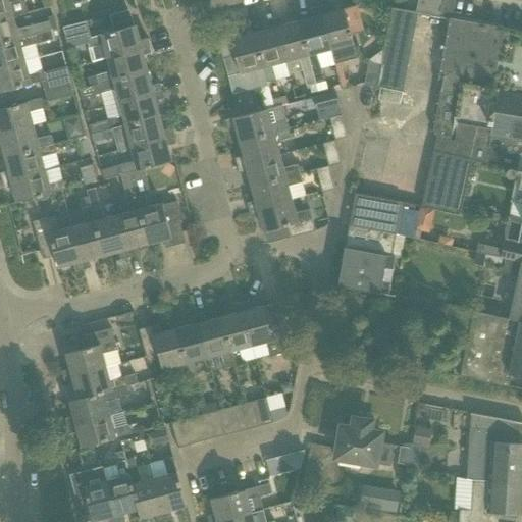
[(0,0),(0,19),(13,17),(12,16),(28,12),(24,0),(0,0)]
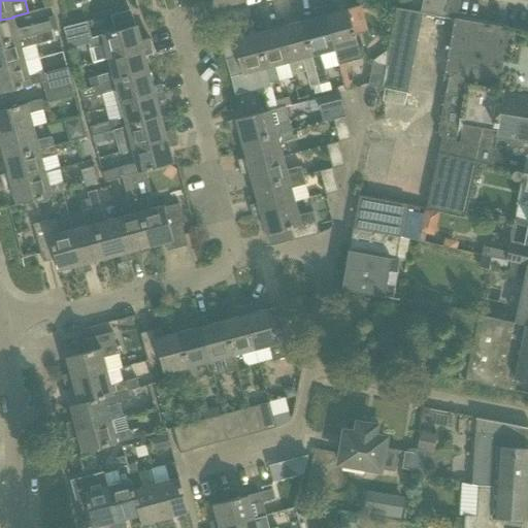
[(361,60),(348,9),(332,13),(330,5),(323,7),(334,51),(338,66),(352,62),(361,60)]
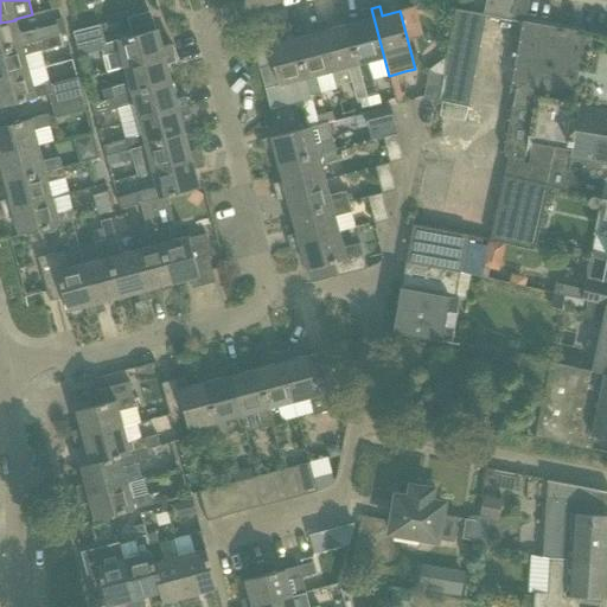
[(369,63),(384,58),(371,8),(362,11),(364,20),(347,25),(366,97),(376,95),(377,94),(374,80),(369,63)]
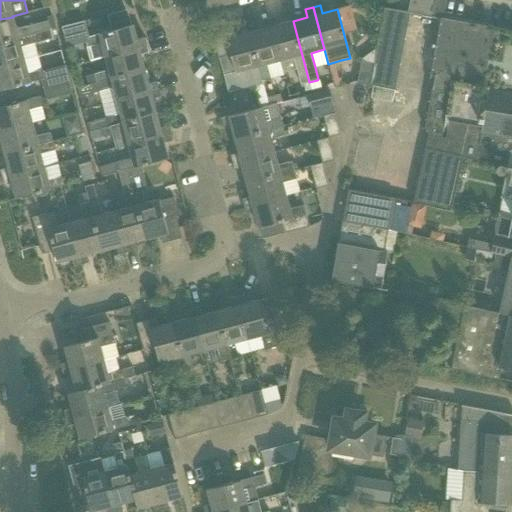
[(386,9),(371,85),(395,90),(410,13),(386,9)]
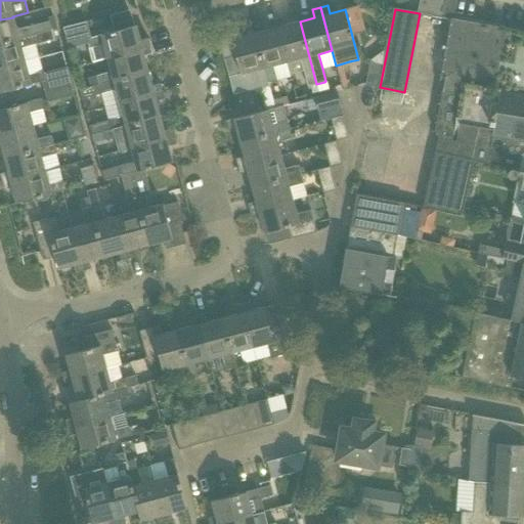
[(117,25),(130,22),(128,13),(126,11),(114,14),(117,25)]
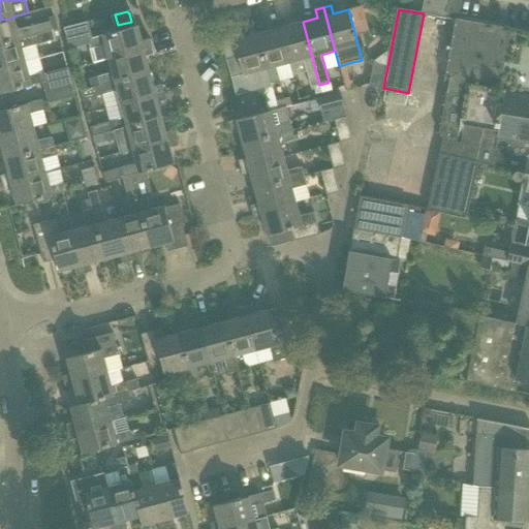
[(0,43),(57,29),(55,21),(17,31),(13,18),(0,20),(0,43)]
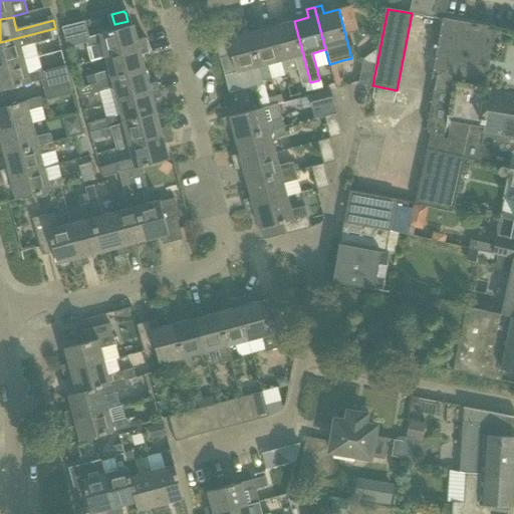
[(310,82),(294,21),(279,25),(277,17),(270,18),(281,61),(295,57),(298,72),(299,72),(302,84),(310,82)]
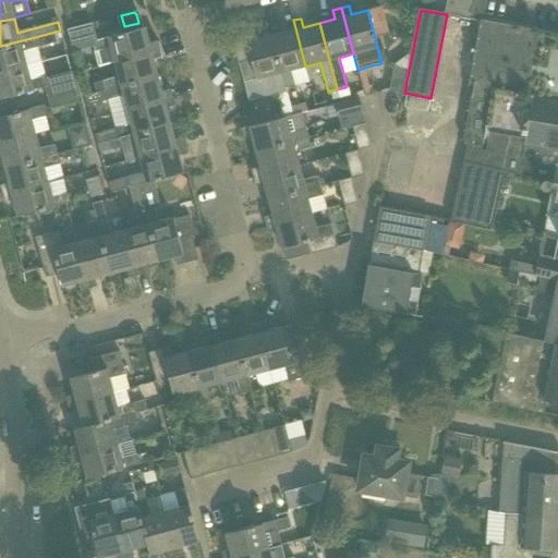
[(554,181),(557,182),(555,201),(557,201),(557,33),(482,20),(480,19),(469,82),(473,82),(473,83),(463,138),(466,147),(463,161),(504,170),(554,181)]
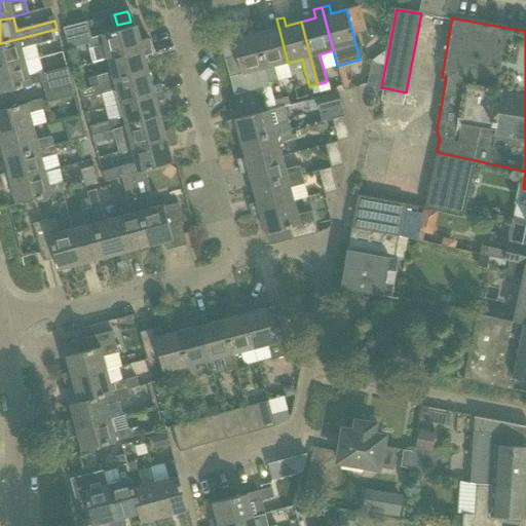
[(288,63),(276,19),(268,22),(270,30),(256,33),(269,82),(277,80),(274,66),(288,63)]
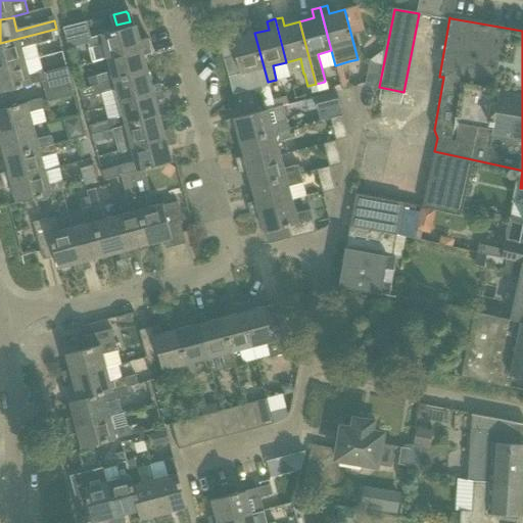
[(101,34),(86,38),(88,43),(89,48),(92,61),(107,57),(150,46),(148,39),(139,41),(135,26),(101,34)]
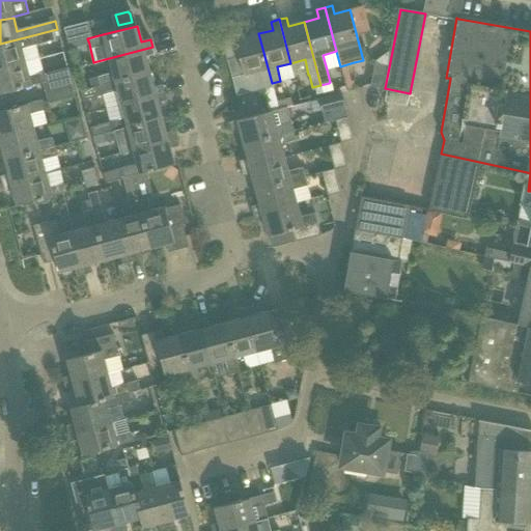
[(21,49),(36,45),(52,40),(60,38),(57,29),(0,44),(0,68),(25,62),(21,49)]
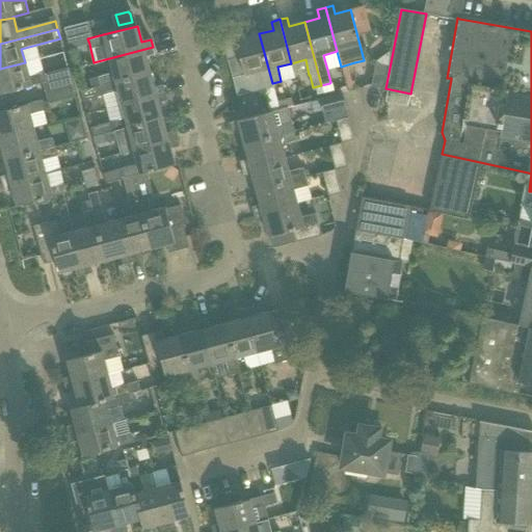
[(272,83),(259,33),(243,38),(241,29),(220,34),(232,78),(238,77),(242,92),(264,87),(263,85),(272,83)]
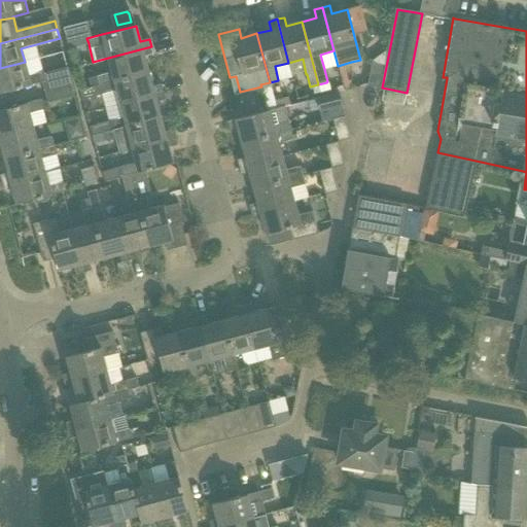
[(112,72),(97,76),(99,85),(148,72),(144,57),(153,55),(151,46),(108,58),(112,72)]
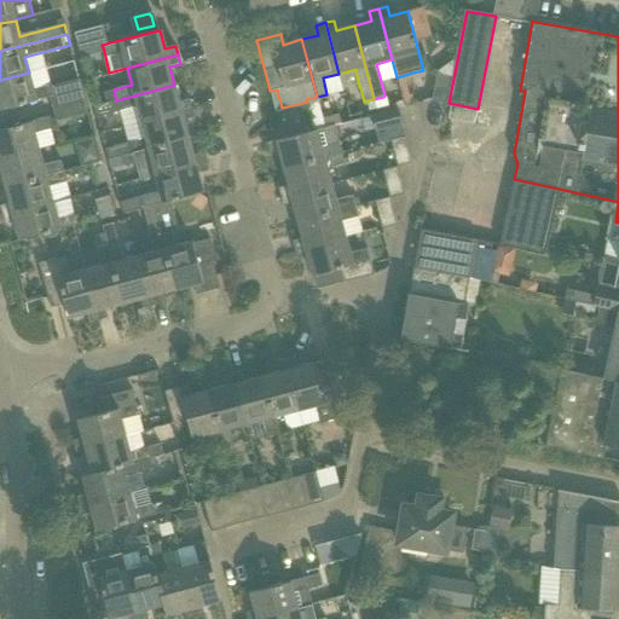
[(0,109),(48,97),(51,106),(84,98),(79,79),(52,86),(51,85),(34,90),(29,73),(0,80),(0,109)]
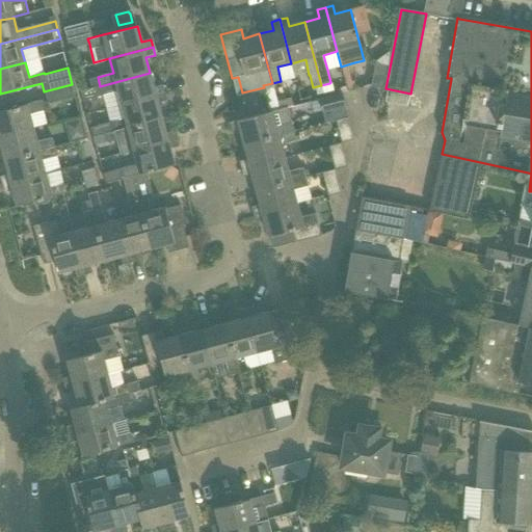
[(371,86),(383,88),(389,64),(375,62),(371,86)]
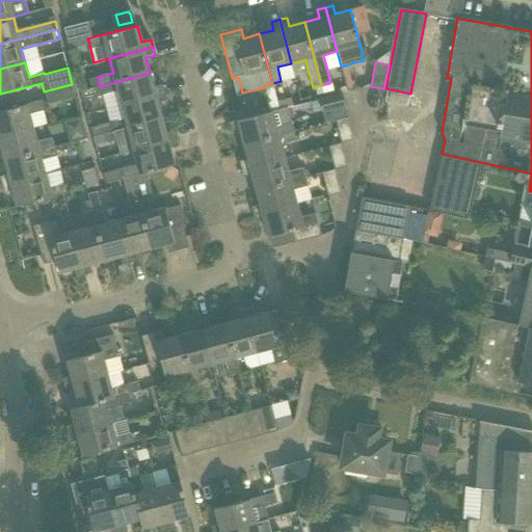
[(95,87),(81,91),(83,100),(103,95),(117,90),(122,104),(165,94),(163,85),(154,87),(150,73),(100,86),(95,87)]
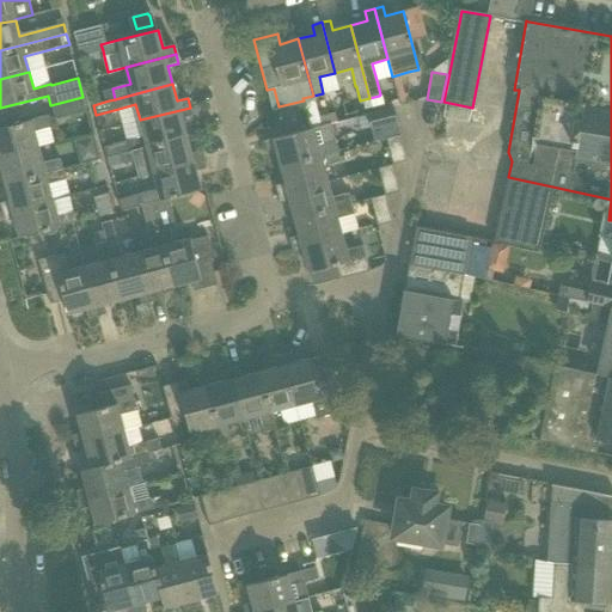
[(50,105),(55,120),(86,111),(83,97),(50,105)]
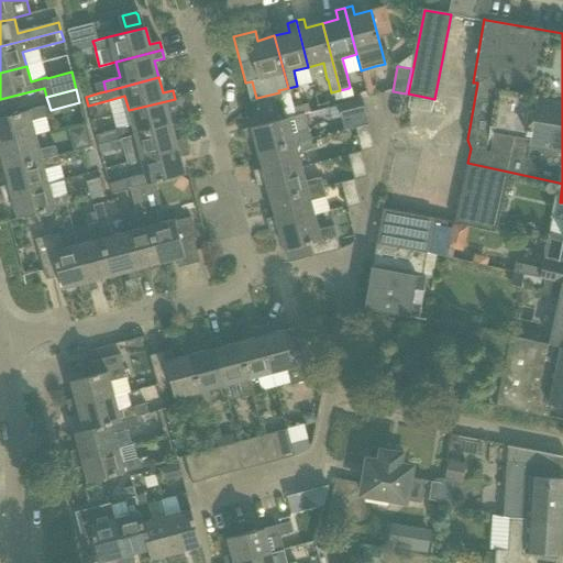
[(117,129),(96,134),(99,145),(110,142),(172,125),(167,109),(176,107),(175,99),(129,110),(113,114),(117,129)]
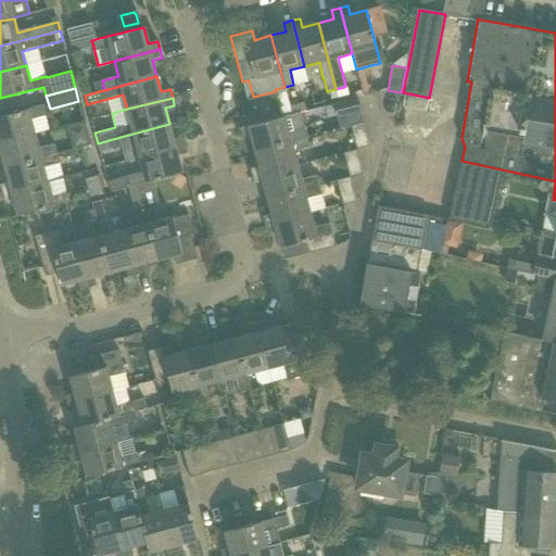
[(324,105),(327,118),(361,110),(357,98),(349,100),(324,105)]
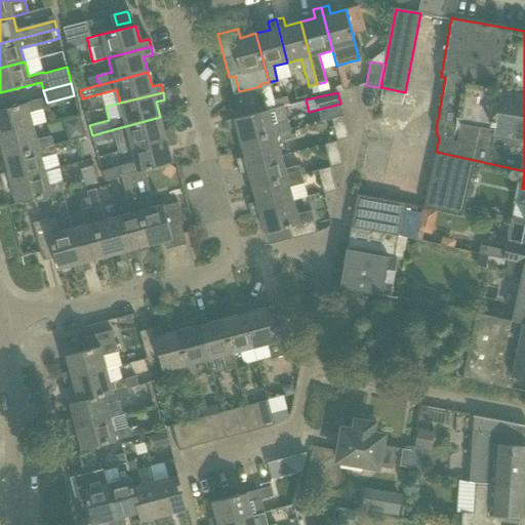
[(283,107),(289,105),(288,97),(274,101),(275,108),(283,107)]
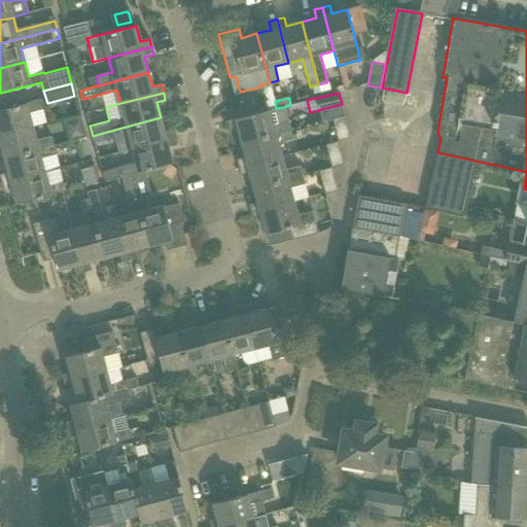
[(42,100),(0,110),(0,135),(33,127),(30,113),(44,109),(42,100)]
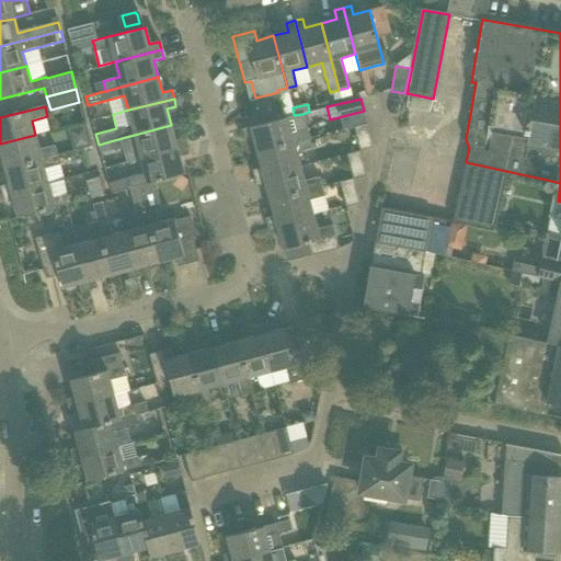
[(287,117),(241,129),(243,138),(253,136),(258,152),(310,139),(302,114),(294,115),(287,117)]
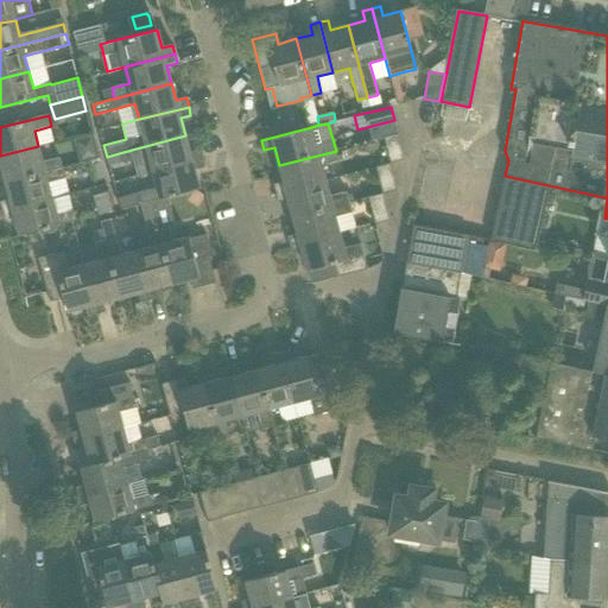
[(381,128),(384,138),(398,134),(396,125),(381,128)]
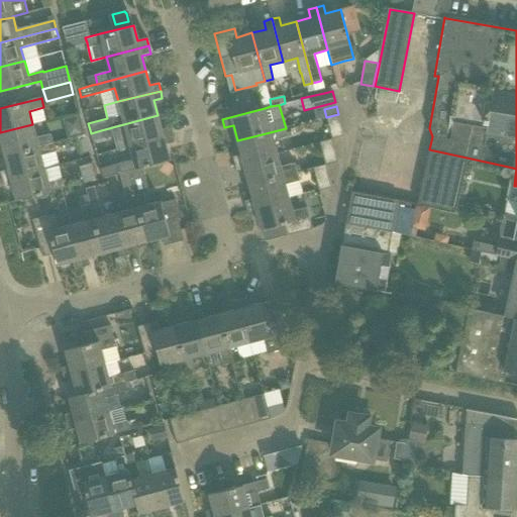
[(338,114),(326,117),(331,139),(343,136),(338,114)]
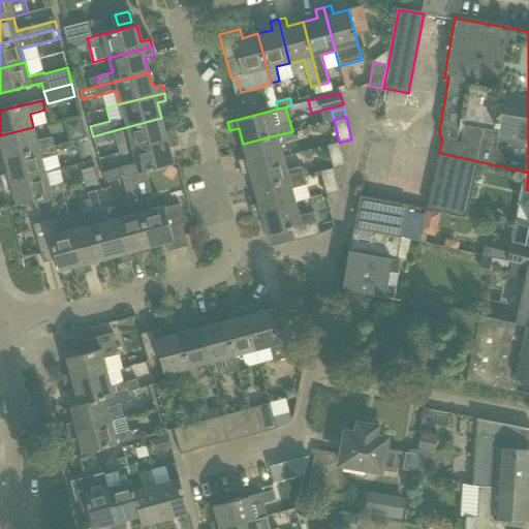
[(161,118),(103,133),(105,143),(115,139),(119,153),(132,150),(176,137),(174,130),(165,132),(161,118)]
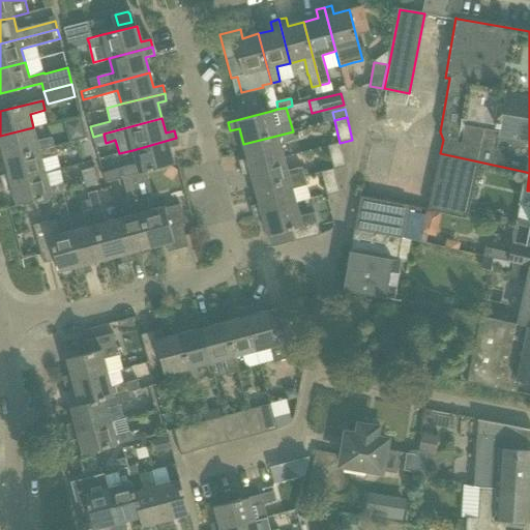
[(4,159),(55,147),(53,138),(37,142),(33,127),(0,136),(0,144),(4,159)]
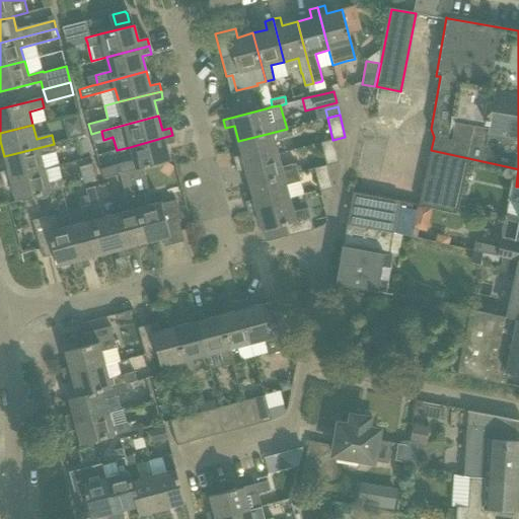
[(287,130),(287,129),(238,141),(241,155),(233,157),(235,165),(278,154),(275,141),(289,137),(287,130)]
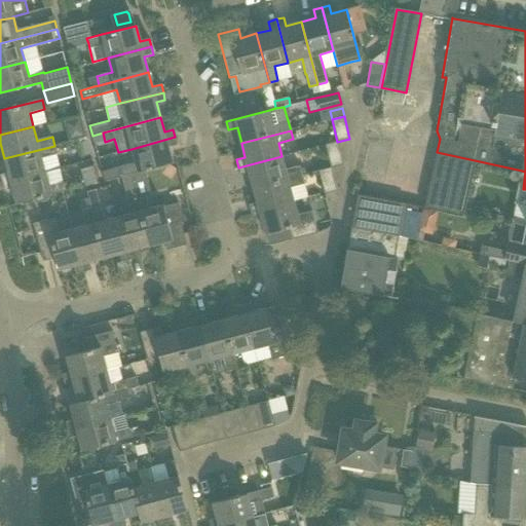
[(120,166),(102,171),(105,181),(121,177),(130,174),(145,171),(145,170),(173,162),(168,147),(177,145),(175,137),(132,149),(136,162),(120,166)]
